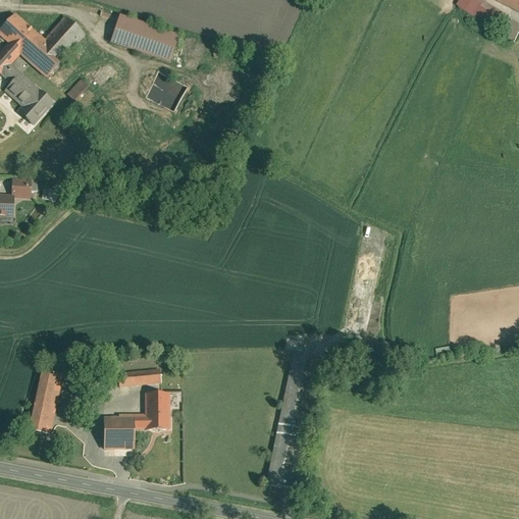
[(466,10),(496,31),(503,19),(507,15),(484,0),(458,0),(456,3),(466,10)]
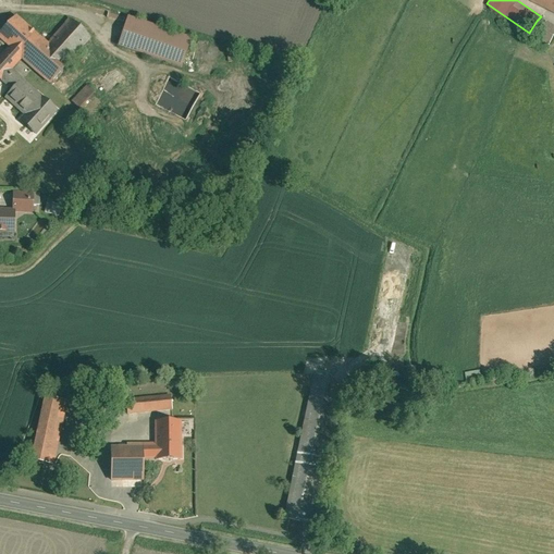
[(553,13),(553,0),(530,0),(530,1),(553,13)]
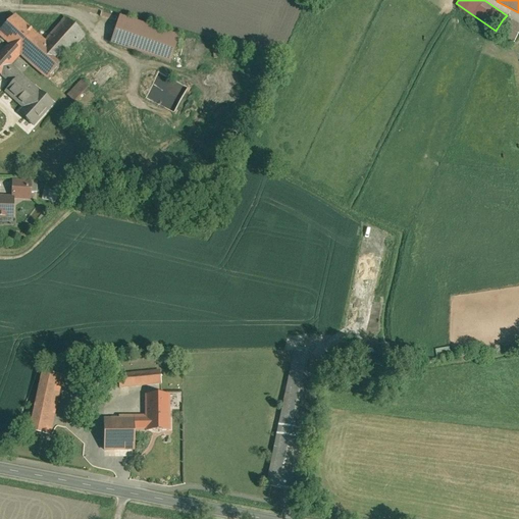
[(14,12),(0,29),(0,38),(5,43),(0,49),(0,71),(2,73),(11,63),(19,54),(46,78),(65,54),(84,33),(63,15),(44,39),(14,12)]
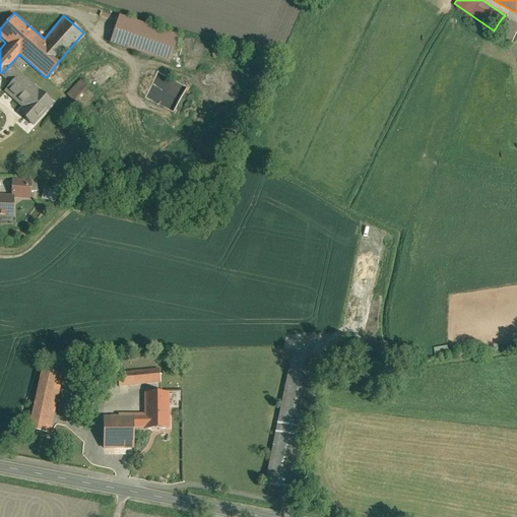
[(120,13),(110,41),(170,61),(179,35),(120,13)]
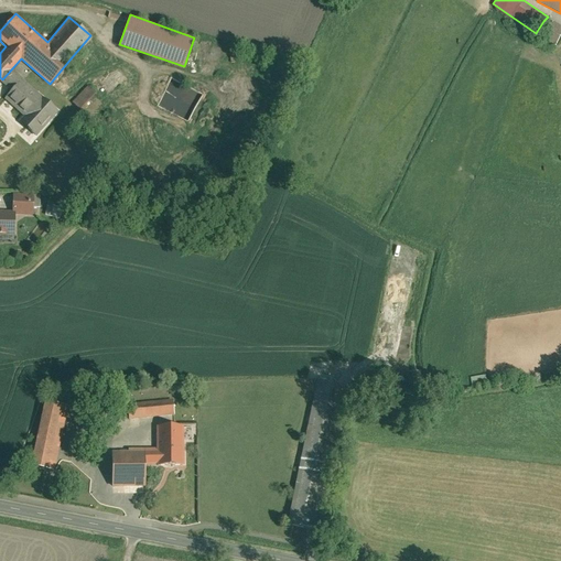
[(50,28),(55,19),(51,15),(45,24),(50,28)]
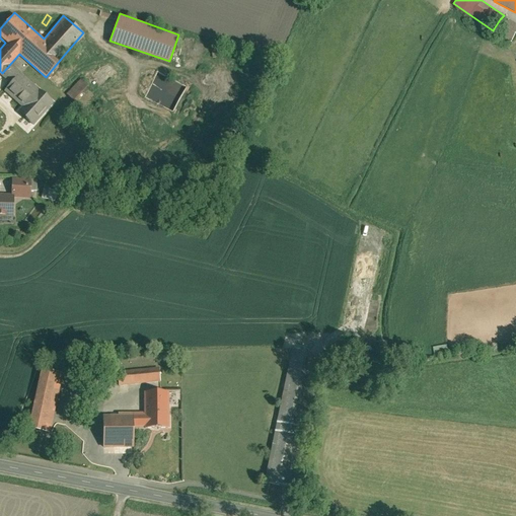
[(515,33),(515,23),(509,18),(506,23),(499,33),(510,42),(515,33)]
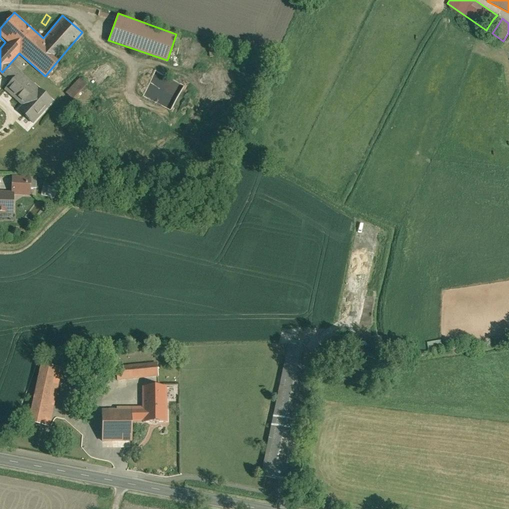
[(54,98),(11,62),(2,72),(11,80),(4,89),(21,103),(16,109),(33,123),(54,98)]
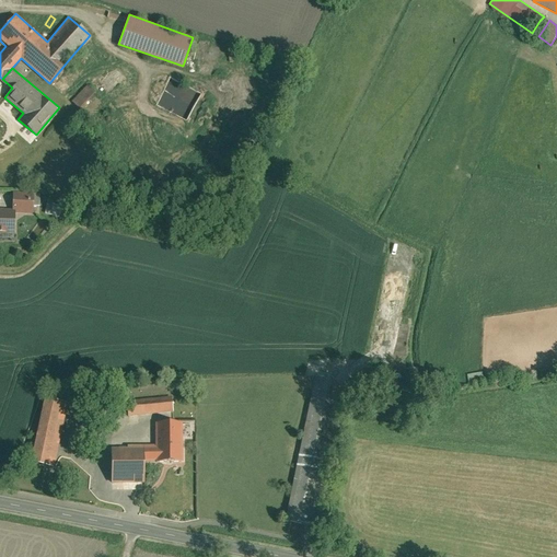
[(94,91),(85,82),(79,90),(70,100),(74,103),(79,107),(94,91)]
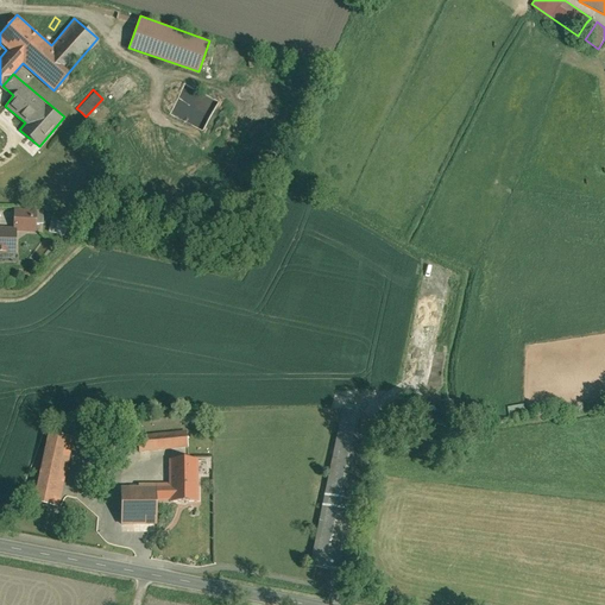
[(13,208),(13,227),(16,227),(16,231),(36,231),(36,208),(13,208)]
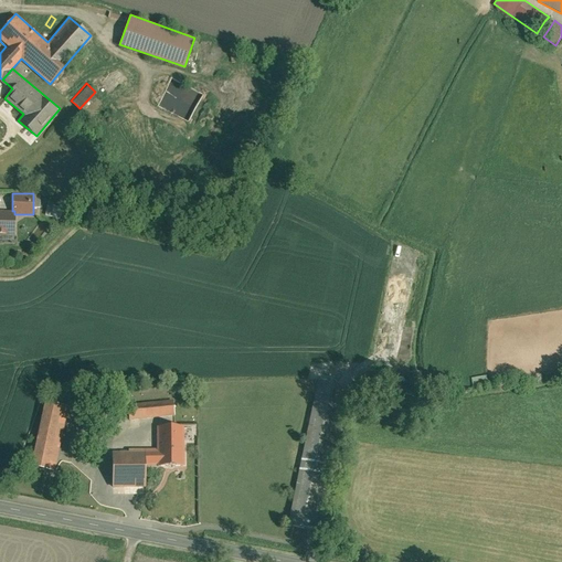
[(59,216),(61,205),(45,202),(43,213),(59,216)]
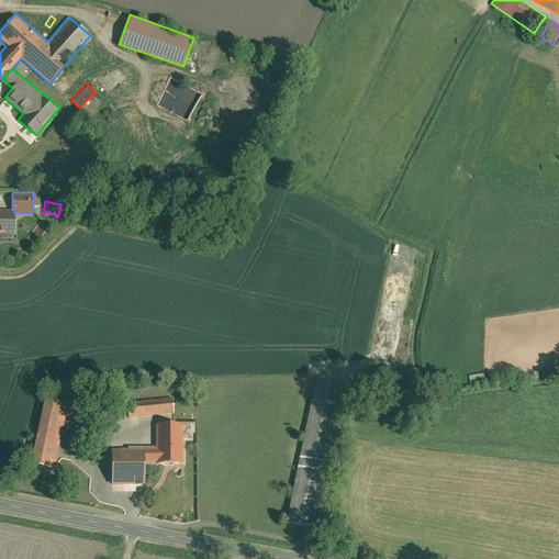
[(12,210),(0,210),(0,234),(14,234),(14,213),(14,210),(12,210)]
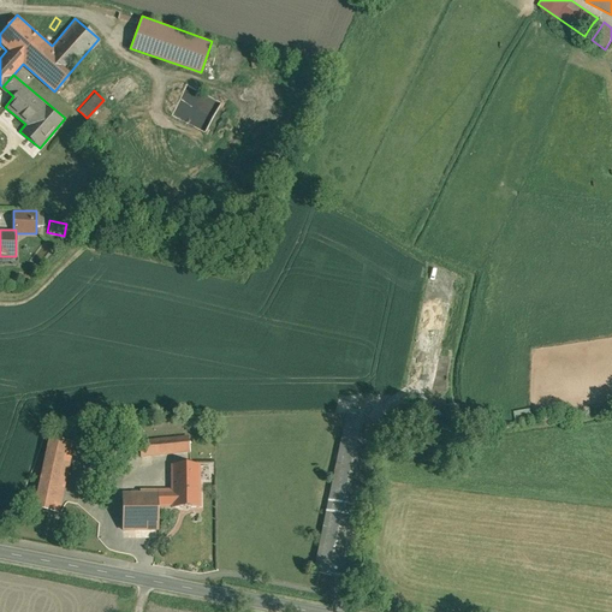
[(530,406),(514,409),(515,417),(530,416),(530,406)]
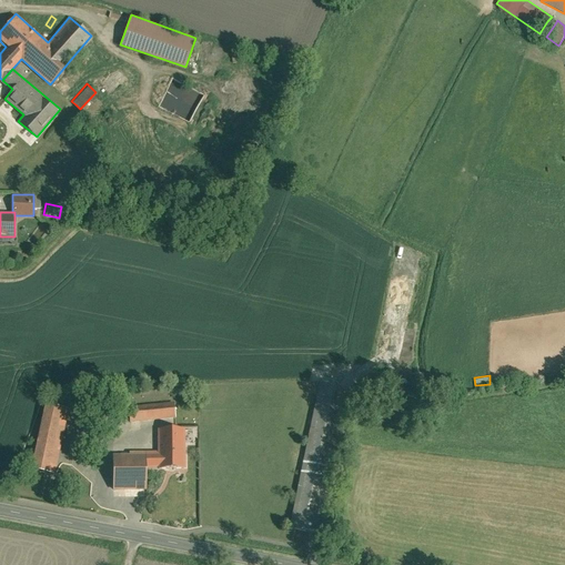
[(316,380),(316,394),(333,395),(333,380),(316,380)]
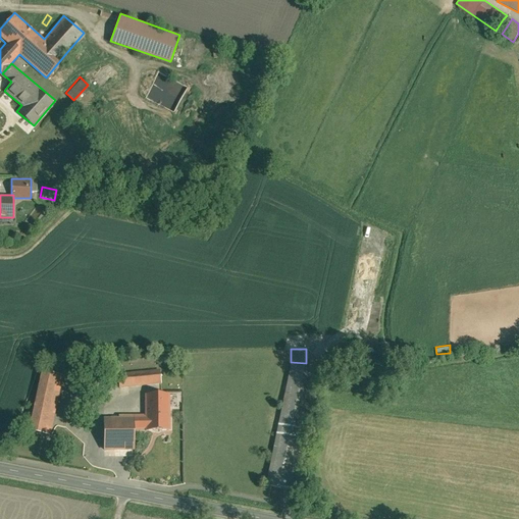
[(120,385),(160,381),(159,367),(158,359),(118,363),(120,385)]
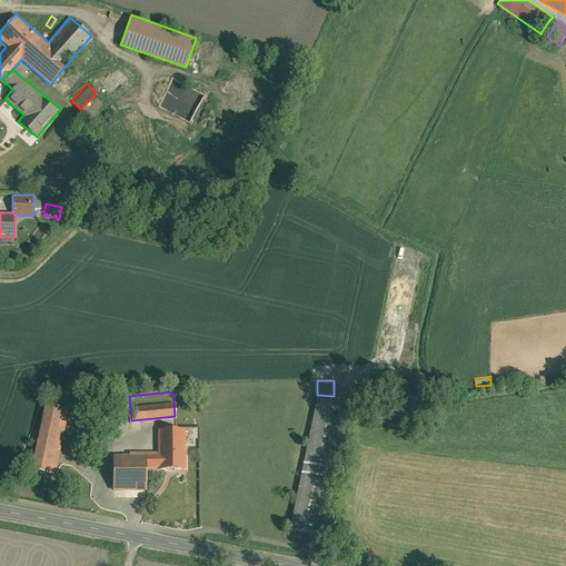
[(344,400),(316,395),(290,526),(317,532),(344,400)]
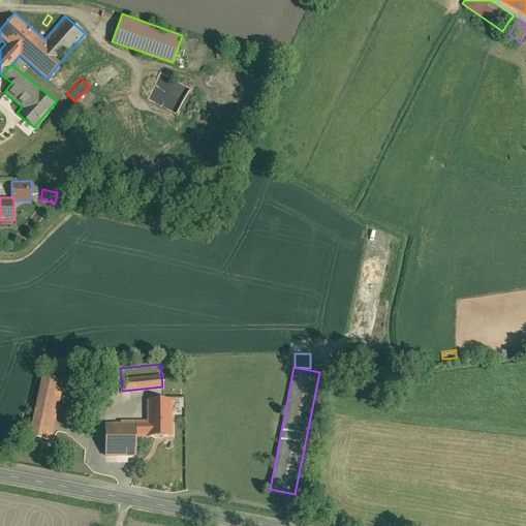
[(50,441),(63,379),(41,375),(28,436),(39,439),(50,441)]
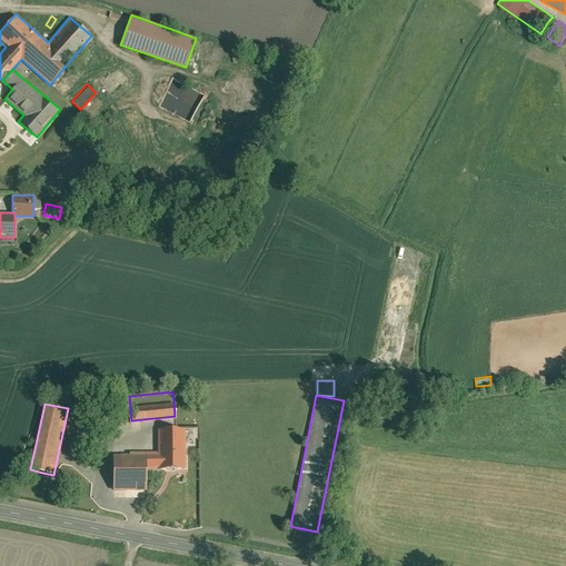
[(185,466),(184,429),(157,429),(158,450),(129,452),(129,454),(113,454),(115,490),(147,489),(146,467),(185,466)]
